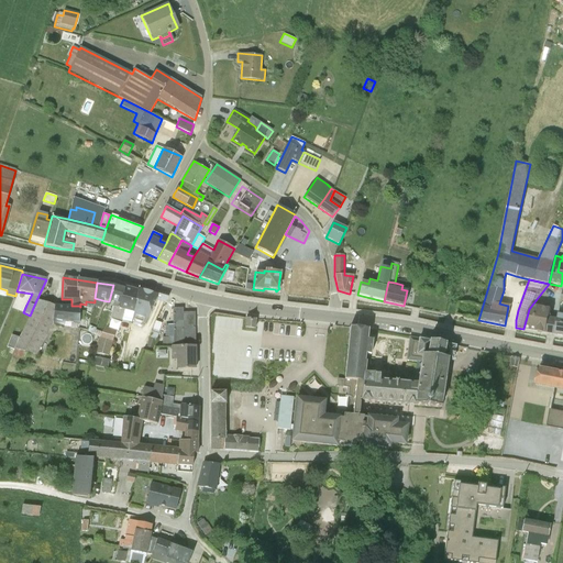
[(113,285),(109,301),(112,302),(112,307),(113,307),(119,308),(123,288),(113,285)]
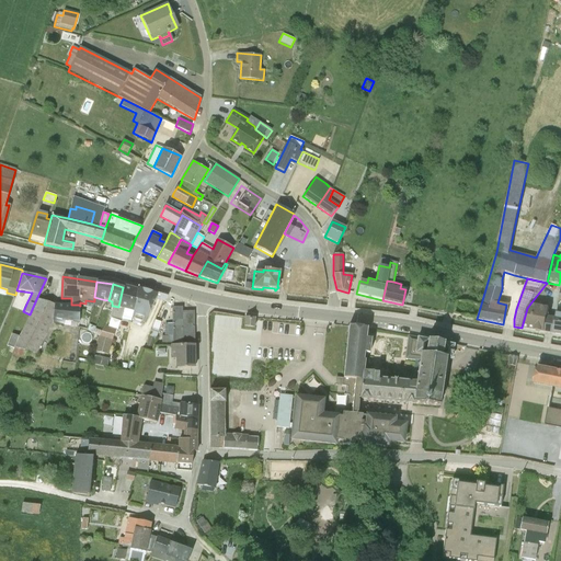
[(118,307),(113,306),(111,313),(110,317),(130,321),(130,319),(138,290),(123,286),(123,287),(118,307)]
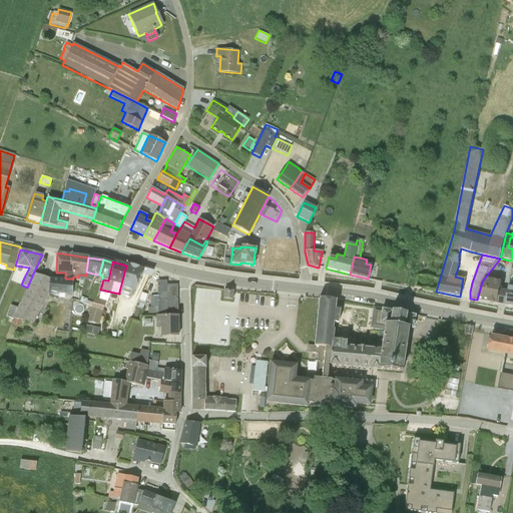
[(126,266),(119,292),(131,296),(138,282),(141,274),(143,269),(126,264),(126,266)]
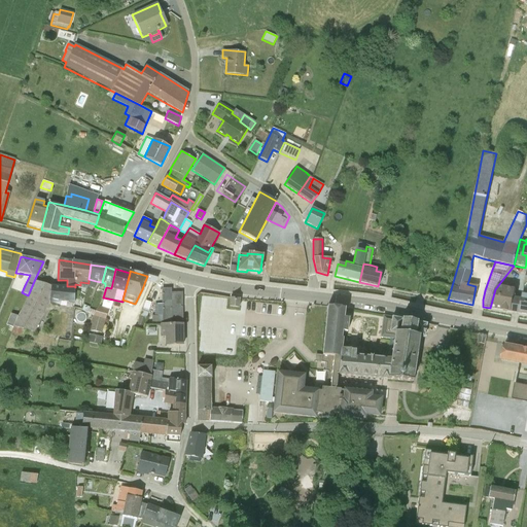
[(19,316),(13,328),(10,334),(22,337),(24,330),(34,332),(49,303),(60,306),(72,308),(72,304),(74,304),(74,286),(67,286),(65,287),(59,287),(51,286),(34,281),(28,295),(19,316)]
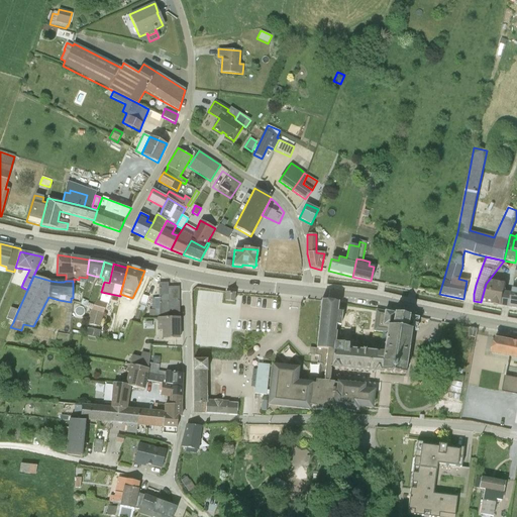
[(486,284),(481,302),(502,306),(505,291),(506,284),(489,280),(486,284)]
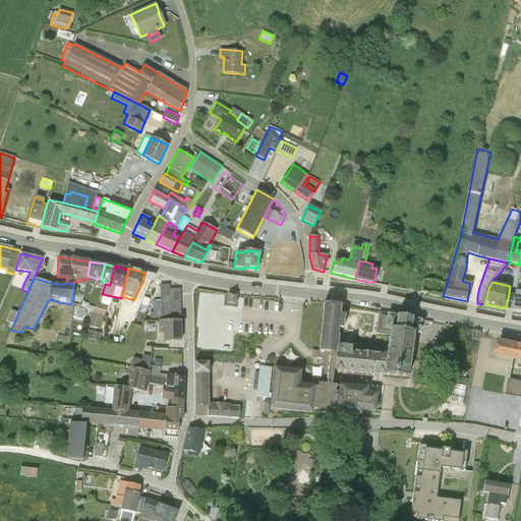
[(155,312),(153,312),(150,312),(150,321),(158,321),(180,321),(179,301),(179,290),(169,290),(168,286),(160,286),(160,300),(155,301),(155,312)]
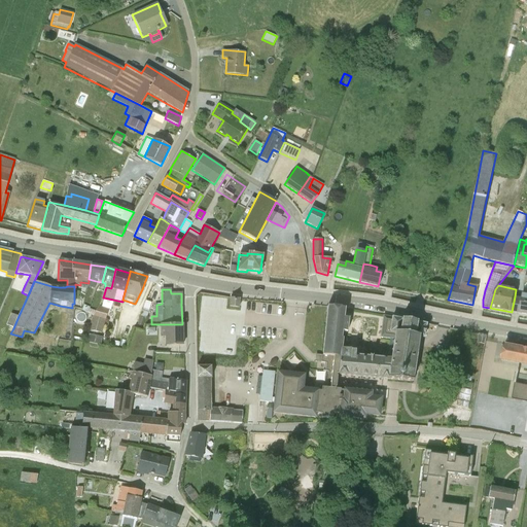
[(230,297),(229,307),(238,308),(239,300),(230,297)]
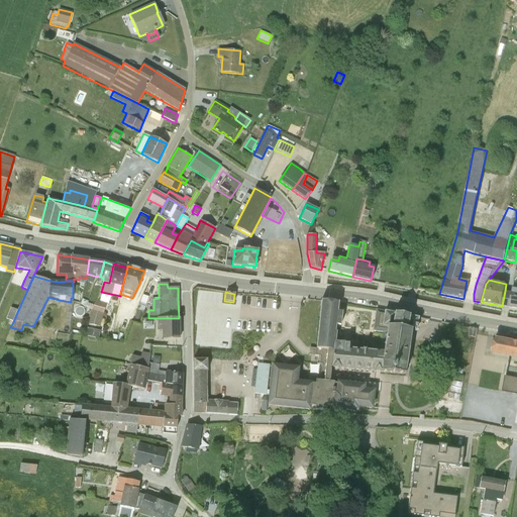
[(93,306),(92,309),(91,311),(87,324),(100,327),(103,314),(106,304),(108,304),(110,296),(101,293),(99,301),(96,300),(93,306)]
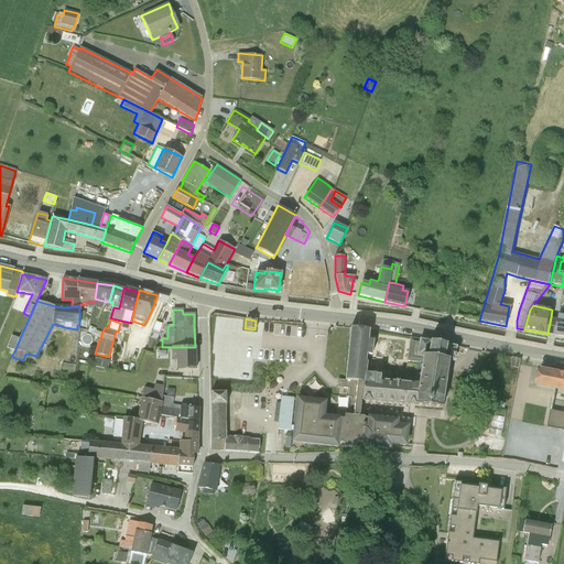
[(155,322),(150,338),(156,340),(162,324),(155,322)]
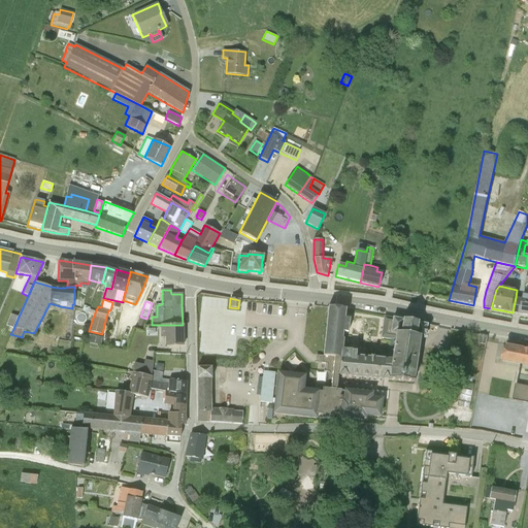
[(94,316),(95,312),(89,310),(90,308),(84,305),(81,310),(83,310),(94,316)]
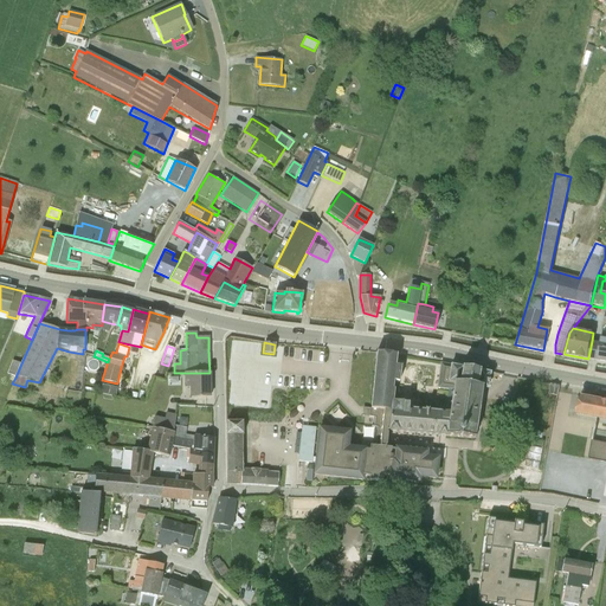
[(451,366),(446,391),(452,391),(447,413),(408,410),(408,404),(403,404),(403,401),(393,401),(394,389),(392,389),(393,382),(399,382),(400,366),(394,366),(395,355),(381,353),(376,353),(369,408),(363,408),(362,417),(373,418),(373,426),(372,426),(372,427),(374,427),(373,446),(369,446),(369,449),(349,445),(350,431),(320,429),(314,475),(362,479),(362,476),(371,477),(371,478),(381,479),(381,475),(389,476),(389,478),(418,482),(419,477),(436,478),(438,457),(427,456),(427,451),(394,447),(394,450),(391,449),(385,447),(385,445),(386,446),(387,433),(387,431),(388,431),(388,432),(474,439),(474,438),(476,438),(476,437),(474,436),(475,429),(477,429),(477,426),(476,426),(476,419),(478,419),(478,417),(477,417),(478,408),(479,410),(479,407),(478,407),(479,399),(481,399),(482,398),(479,397),(481,389),(483,389),(483,388),(487,388),(490,373),(451,366)]
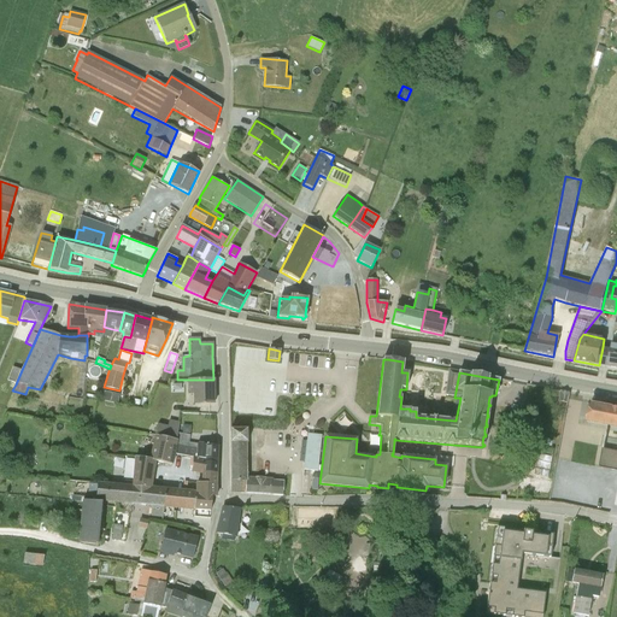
[(16,385),(22,370),(12,368),(7,381),(16,385)]
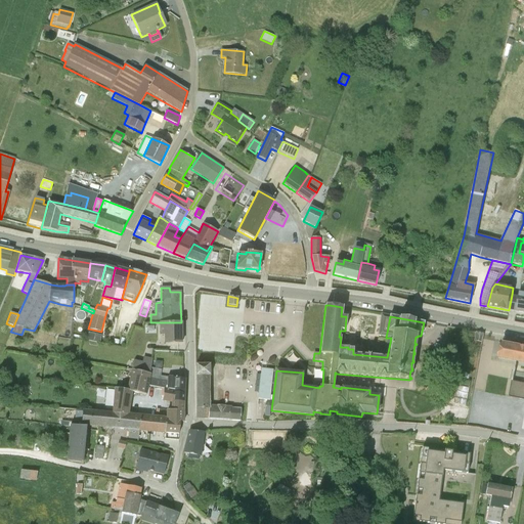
[(386,338),(390,316),(388,315),(382,314),(381,314),(377,337),(386,338)]
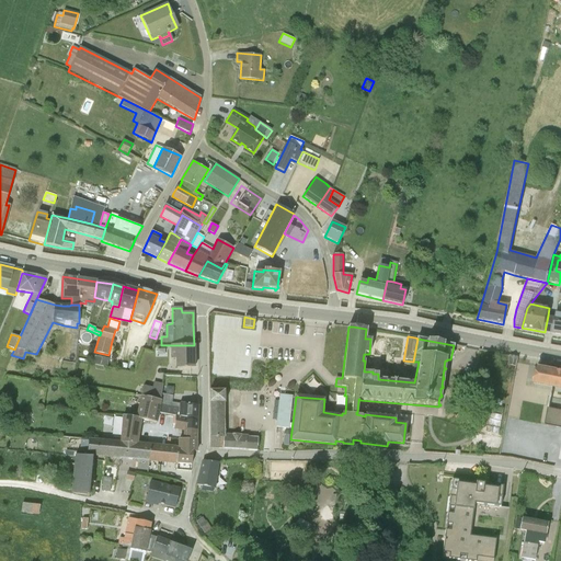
[(194,345),(170,345),(170,359),(175,358),(175,368),(194,368),(194,345)]
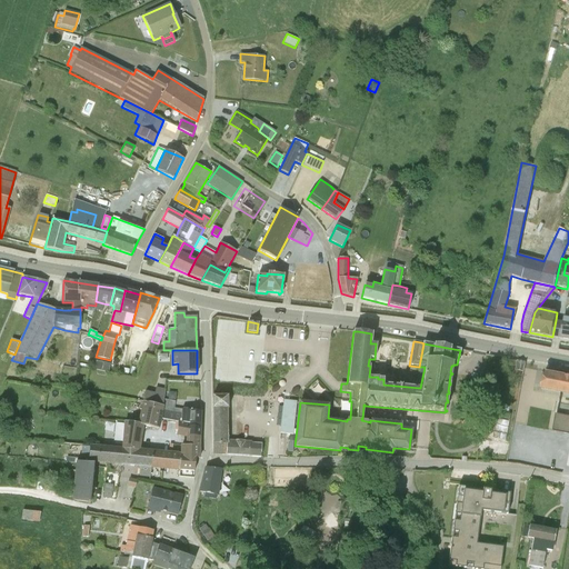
[(95,360),(92,369),(109,372),(110,363),(95,360)]
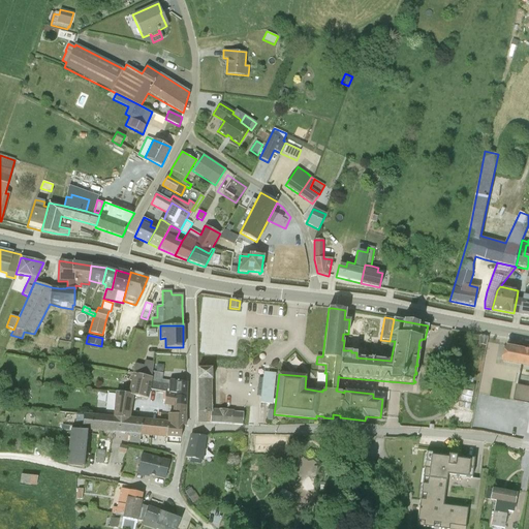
[(480,336),(478,345),(486,346),(488,337),(480,336)]
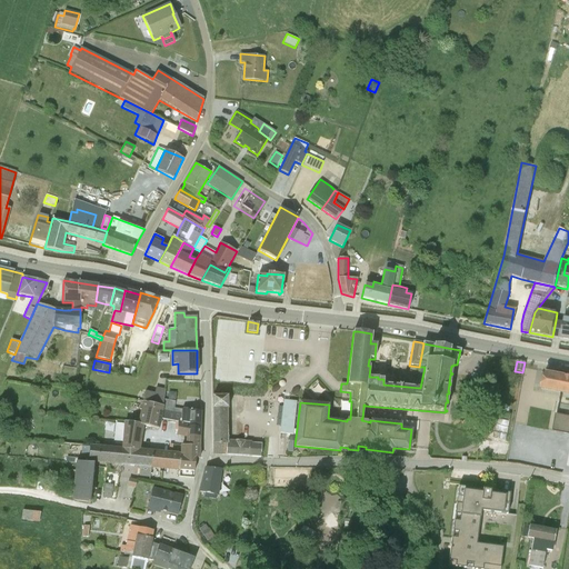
[(568,376),(566,376),(543,372),(543,375),(540,390),(568,395),(568,416),(556,413),(552,431),(568,433),(568,376)]
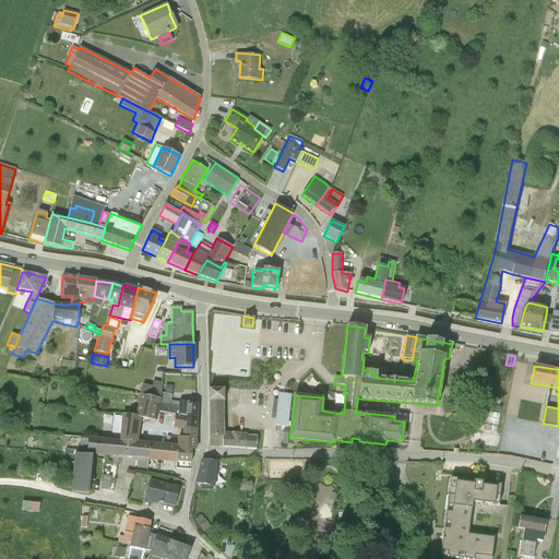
[(140,395),(161,400),(162,387),(163,383),(153,381),(152,385),(143,384),(140,395)]
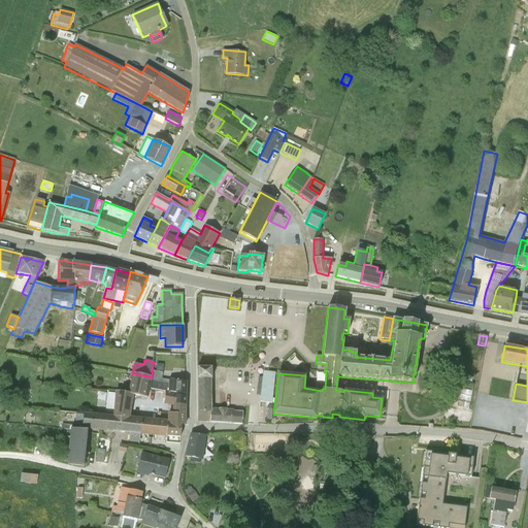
[(152,377),(150,389),(165,391),(175,393),(175,404),(185,405),(186,382),(162,381),(163,372),(159,371),(160,366),(153,365),(152,377)]
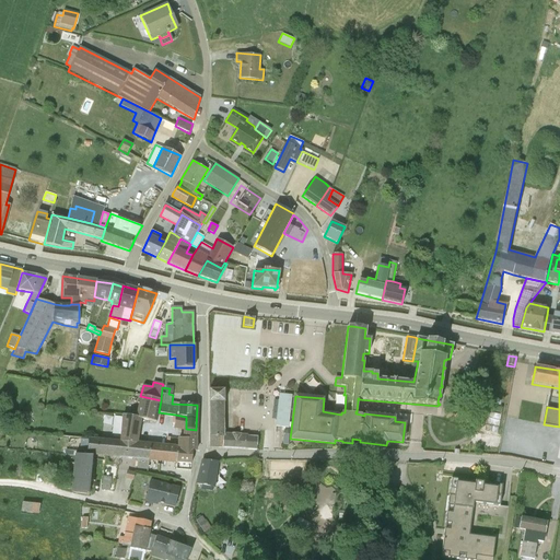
[(224,436),(224,433),(223,391),(209,391),(209,436),(224,436)]
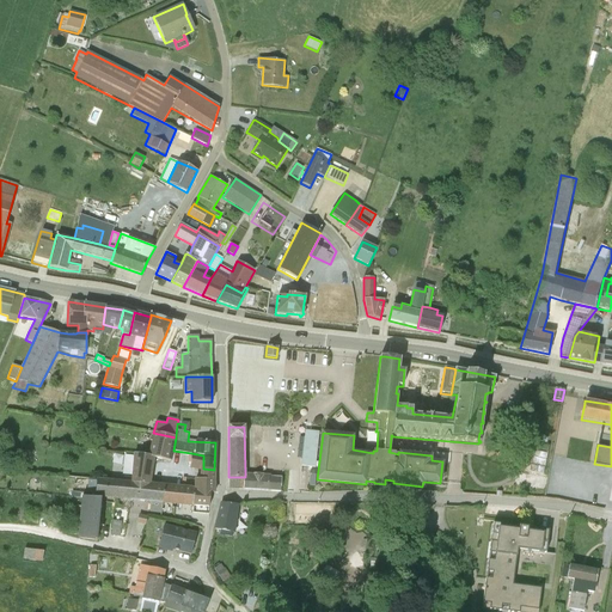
[(150,458),(154,458),(171,461),(173,451),(176,438),(153,433),(148,456),(150,456),(150,458)]
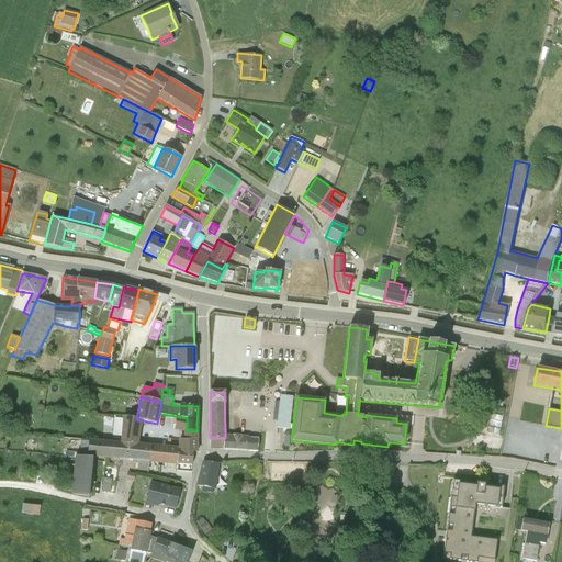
[(291,429),(294,398),(281,397),(278,428),(291,429)]
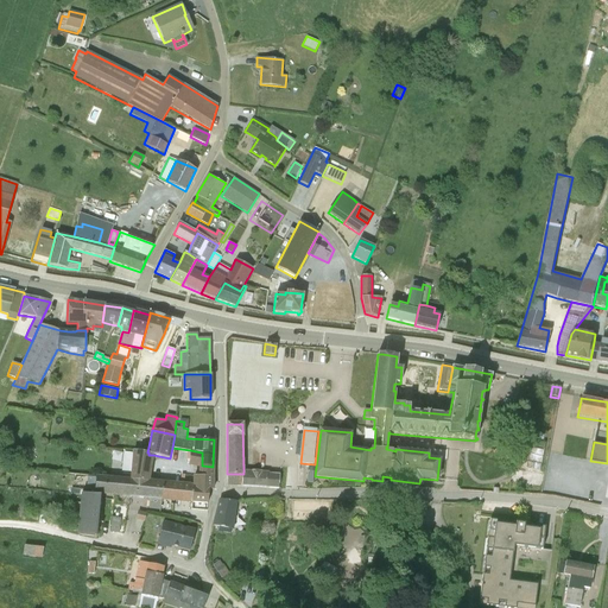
[(132,453),(131,473),(130,479),(145,480),(150,480),(153,455),(149,455),(149,453),(147,453),(132,450),(132,453)]
